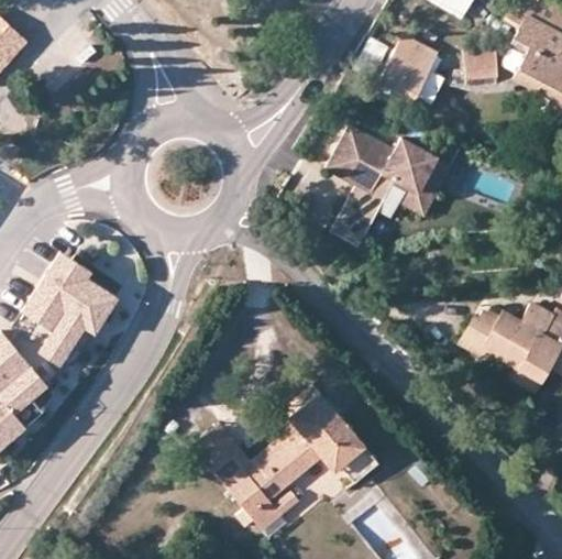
[(422,0),(460,20),(471,0),(422,0)]
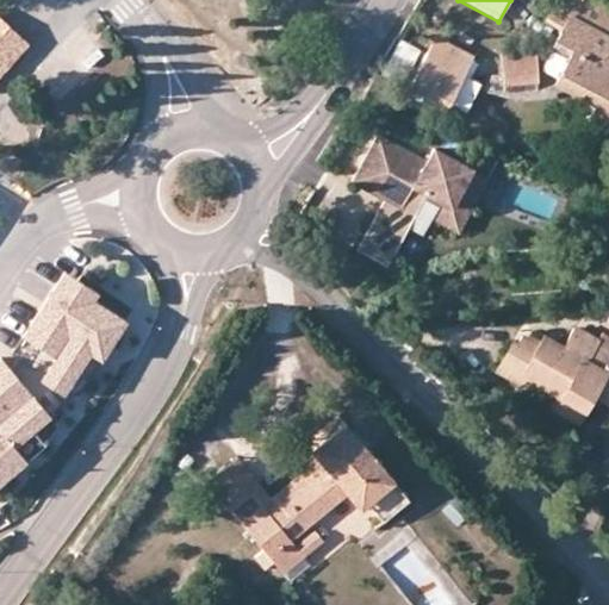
[(608,42),(569,22),(555,48),(594,68),(579,95),(608,110),(608,42)]
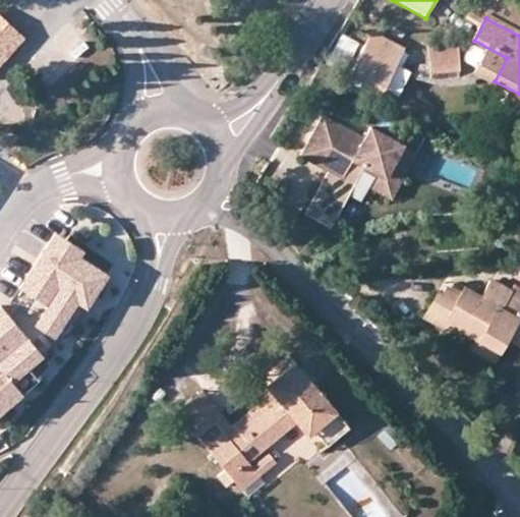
[(0,67),(22,42),(0,21),(0,67)]
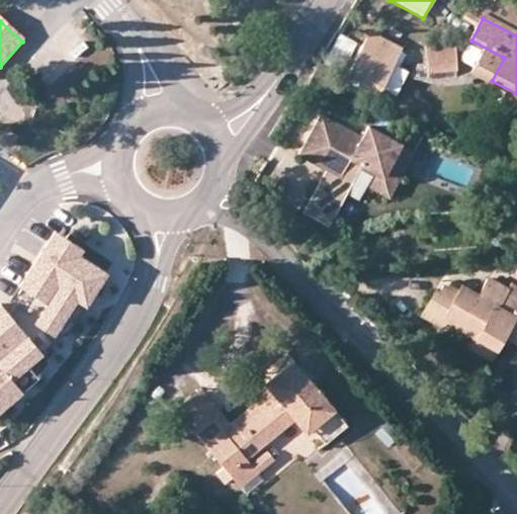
[(402,52),(370,33),(348,77),(379,94),(402,52)]
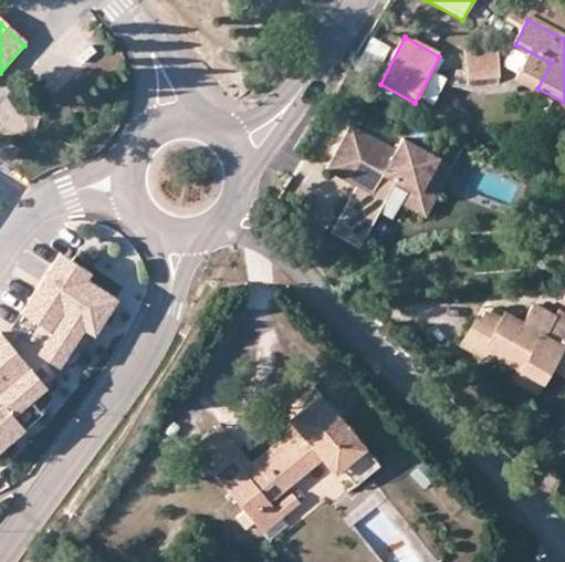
[(495,50),(464,53),(468,81),(499,79),(495,50)]
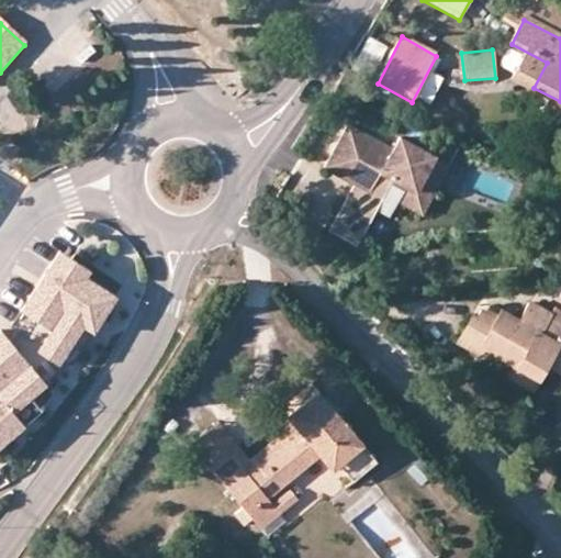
[(422,215),(436,190),(422,182),(435,157),(400,138),(393,151),(348,126),(325,168),(354,185),(328,231),(357,246),(377,211),(390,218),(399,202),(422,215)]
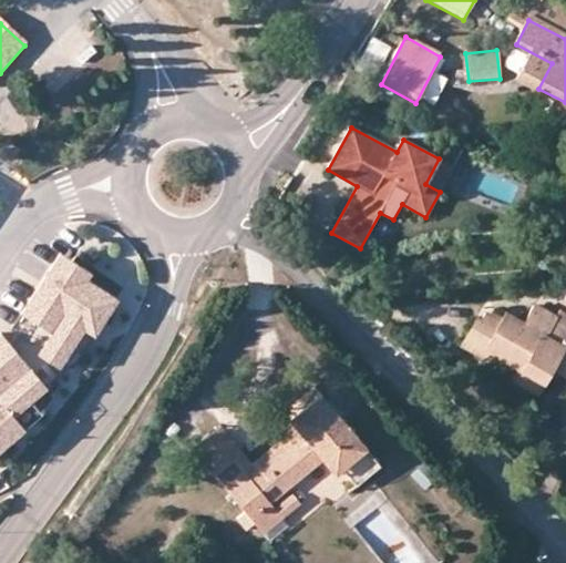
[(0,162),(1,162),(8,167),(16,155),(0,145),(0,162)]
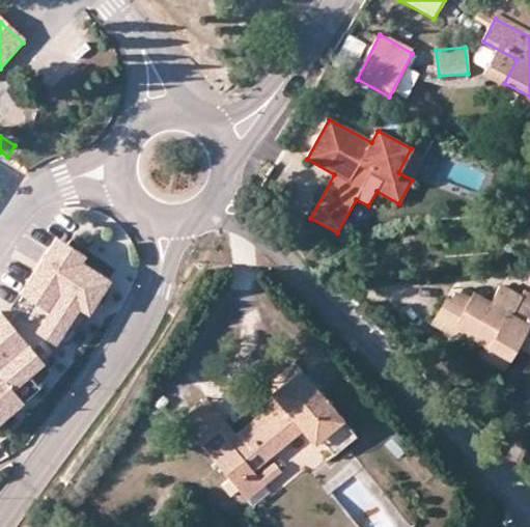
[(398,172),(412,179),(424,157),(411,148),(398,172)]
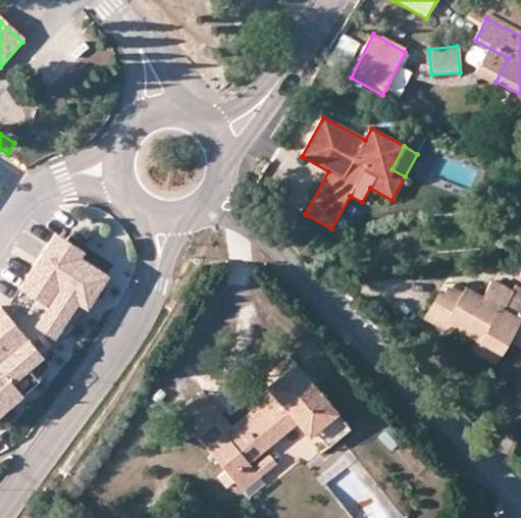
[(54,231),(14,285),(19,289),(42,304),(31,324),(43,330),(52,335),(73,303),(85,310),(106,273),(54,231)]
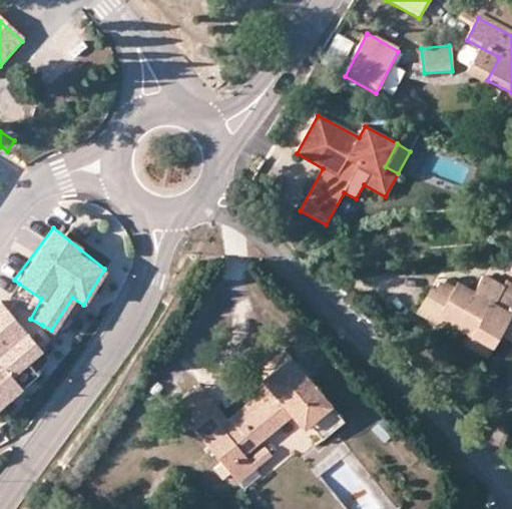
[(511,299),(501,294),(505,287),(484,277),(476,292),(458,284),(454,288),(446,285),(445,287),(439,285),(437,290),(431,289),(417,314),(439,328),(443,322),(469,336),(492,350),(499,337),(511,343),(511,350),(507,361),(511,364),(511,299)]
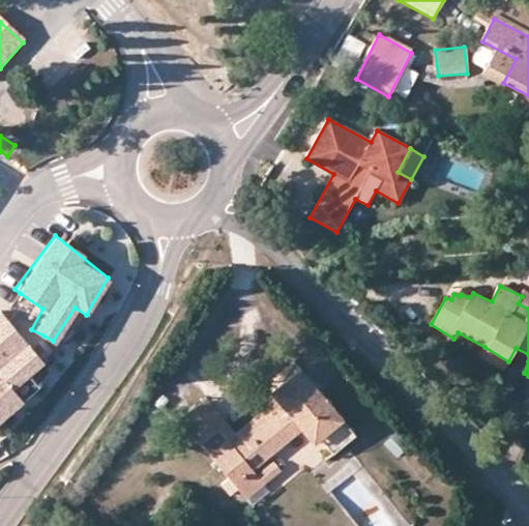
[(528,294),(524,292),(522,296),(518,303),(528,309),(528,294)]
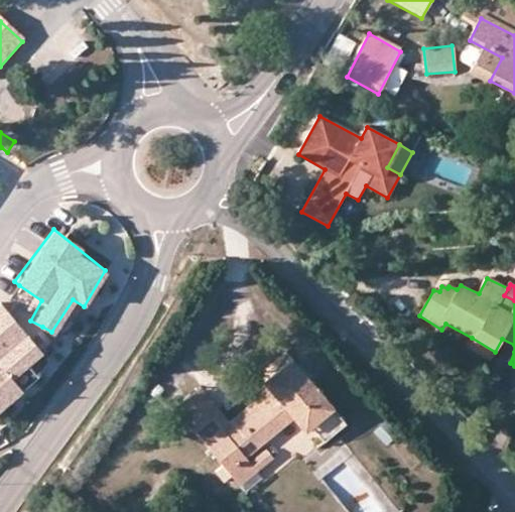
[(41,300),(19,285),(10,298),(16,302),(8,312),(29,338),(42,327),(30,321),(41,300)]
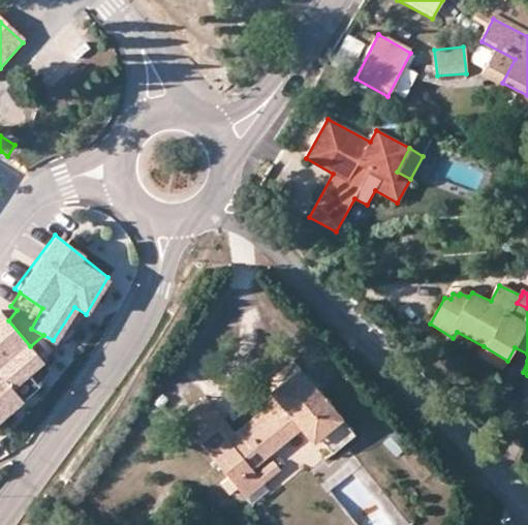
[(0,417),(21,400),(9,385),(42,361),(30,346),(8,320),(0,311),(0,417)]
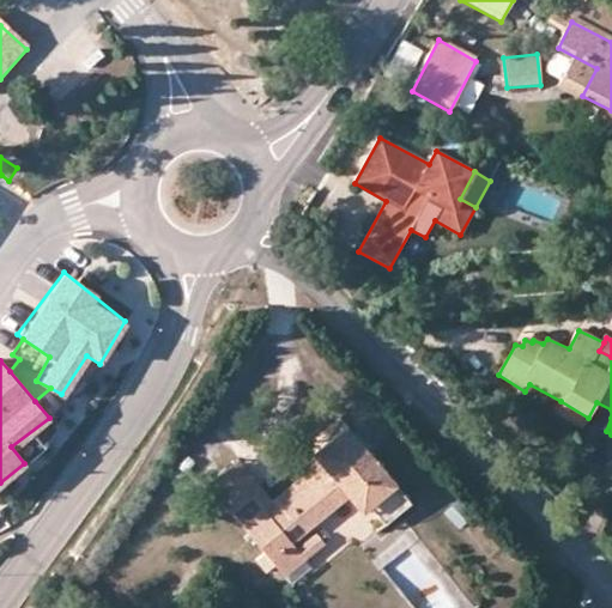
[(588,418),(561,401),(552,414),(580,430),(588,418)]
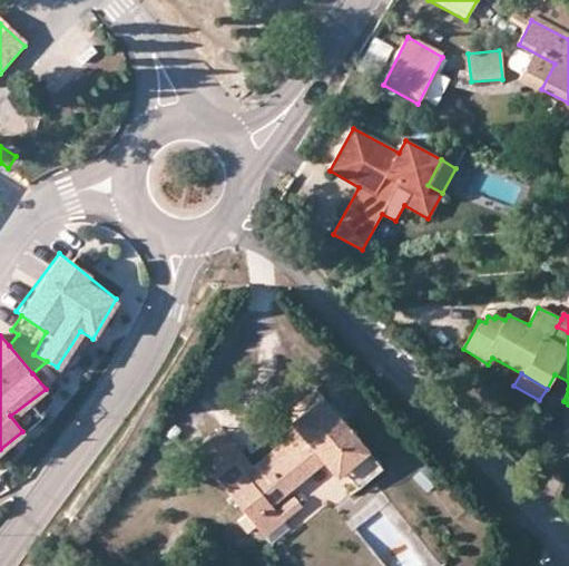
[(227,456),(208,472),(251,526),(273,508),(324,465),(336,479),(343,475),(356,491),(382,472),(323,401),(293,427),(297,433),(302,440),(252,482),(227,456)]
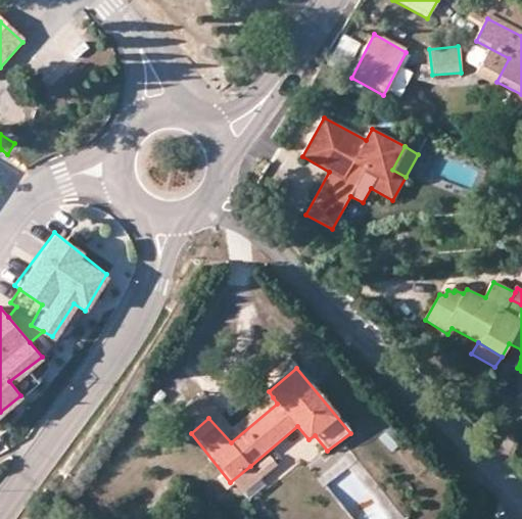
[(196,387),(191,392),(208,418),(231,442),(277,404),(273,397),(232,430),(196,387)]
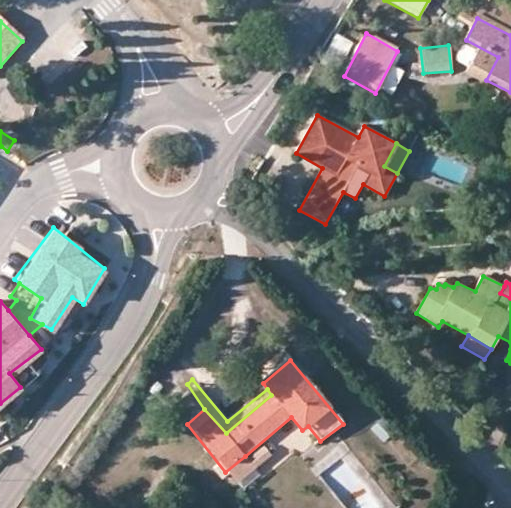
[(245,456),(225,472),(238,485),(270,458),(263,449),(248,460),(245,456)]
